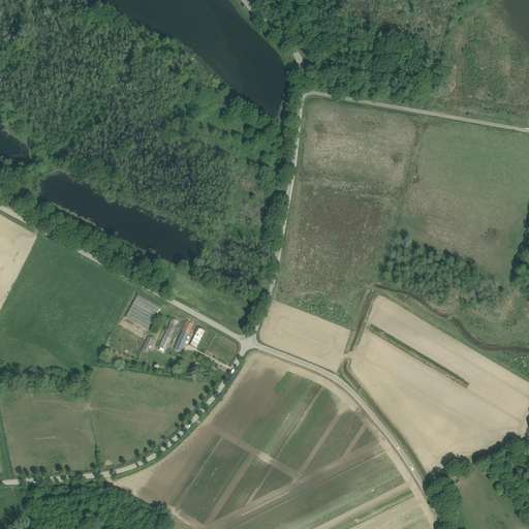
[(149,328),(159,306),(136,294),(126,317),(149,328)]
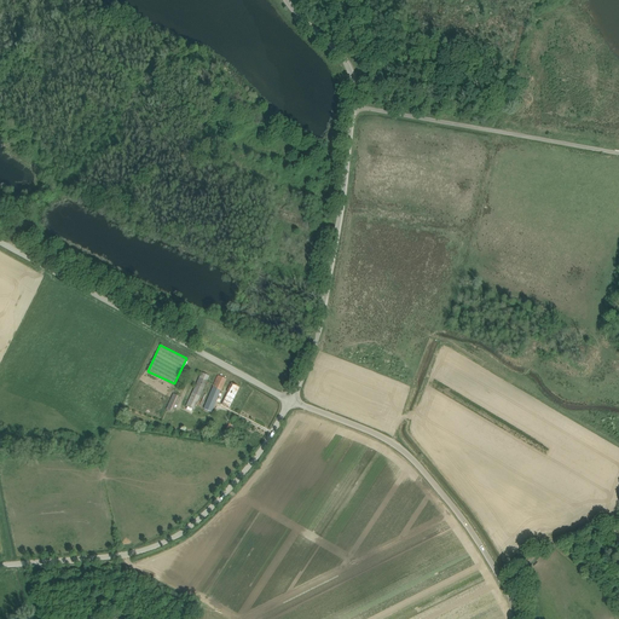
[(186,405),(194,409),(209,376),(202,372),(186,405)]
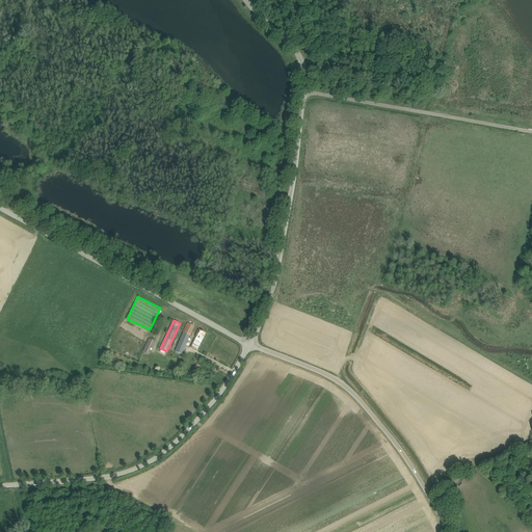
[(190,337),(189,336),(194,326),(187,322),(182,333),(174,351),(182,354),(190,337)]
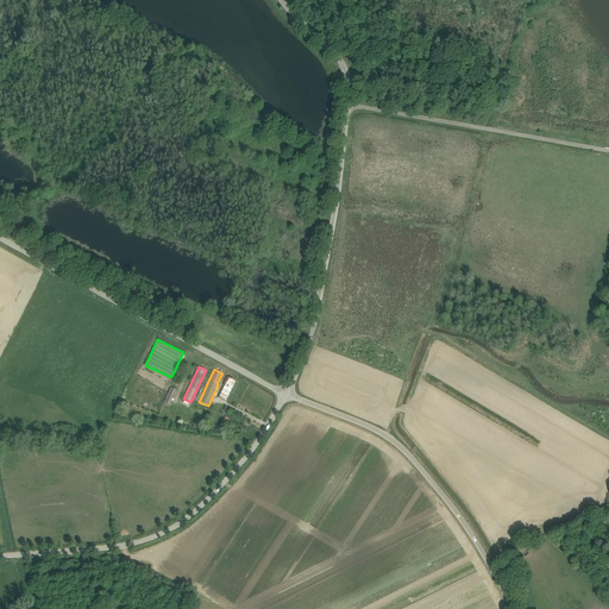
[(236,382),(227,377),(221,389),(220,390),(221,390),(218,399),(219,399),(226,402),(236,382)]
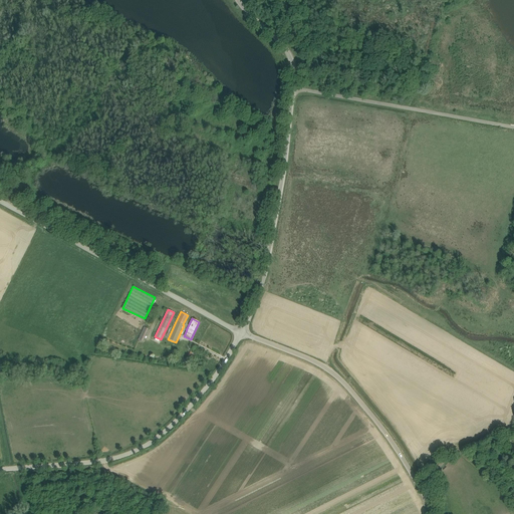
[(144,326),(138,339),(144,341),(149,329),(144,326)]
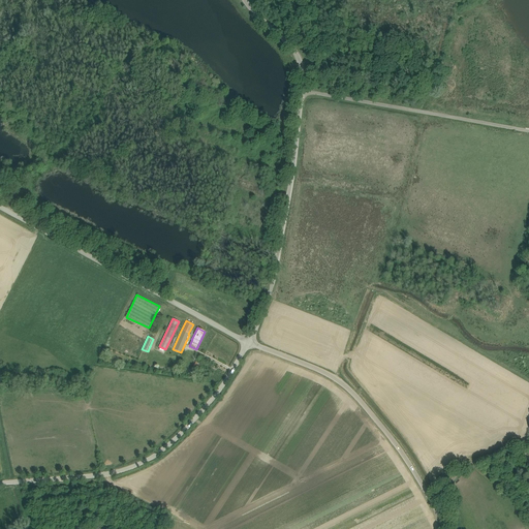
[(197,371),(201,365),(196,362),(192,367),(197,371)]
